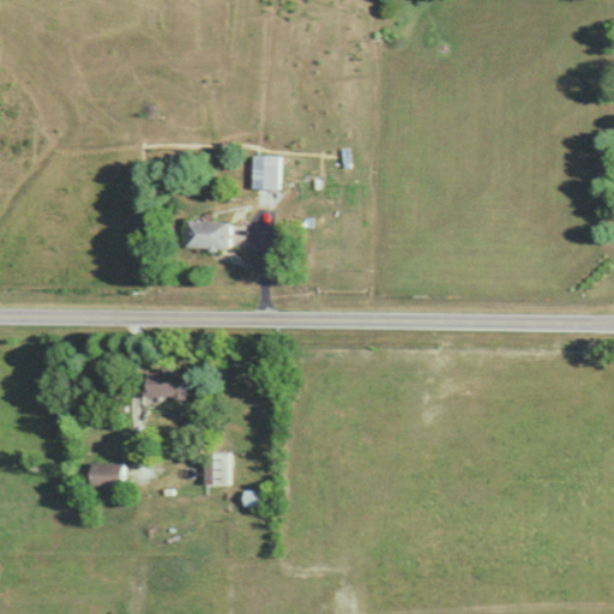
[(254,155),(254,188),(281,188),(281,155),(254,155)]
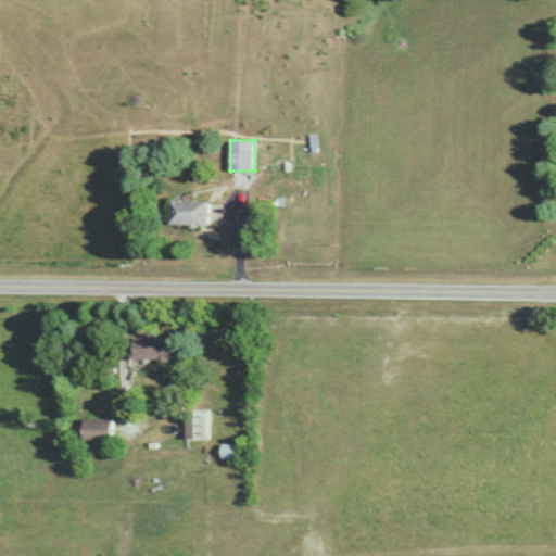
[(171,224),(207,224),(207,200),(171,200),(171,224)]
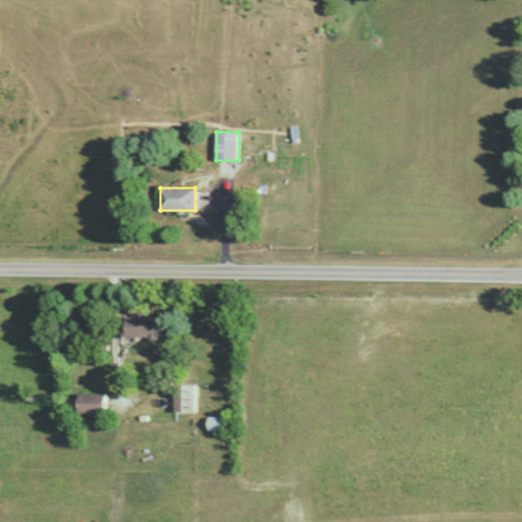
[(124,336),(156,336),(156,315),(124,315),(124,336)]
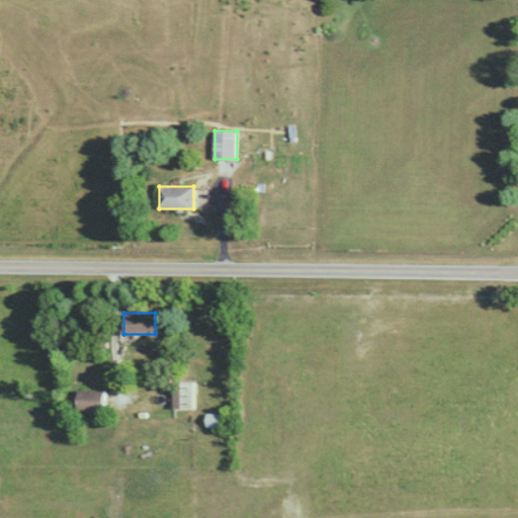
[(193,409),(193,381),(174,381),(174,409),(193,409)]
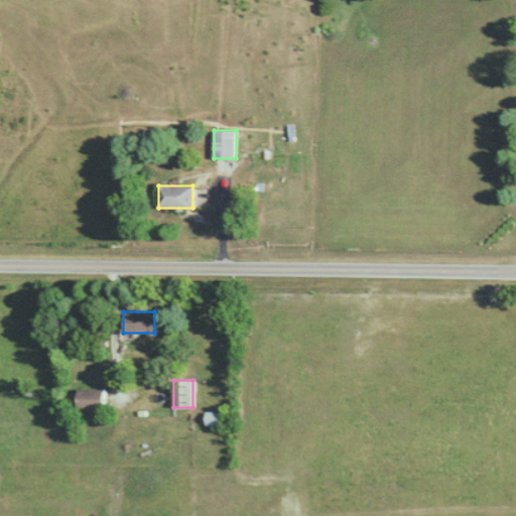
[(76,409),(102,409),(102,389),(76,389),(76,409)]
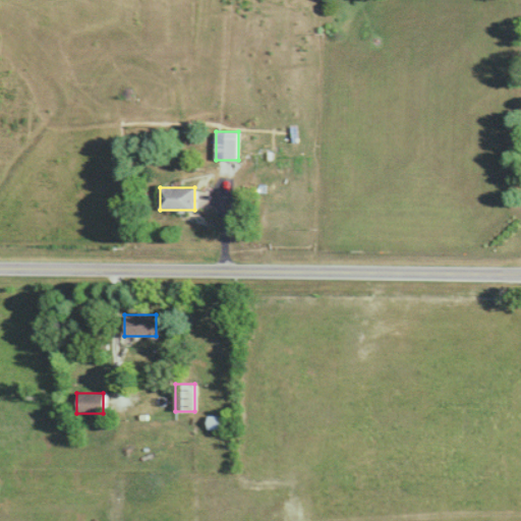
[(209,429),(224,429),(224,416),(209,416),(209,429)]
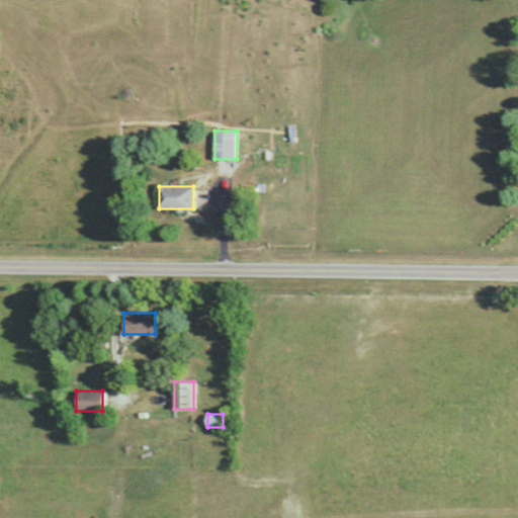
All buildings are outlined.
